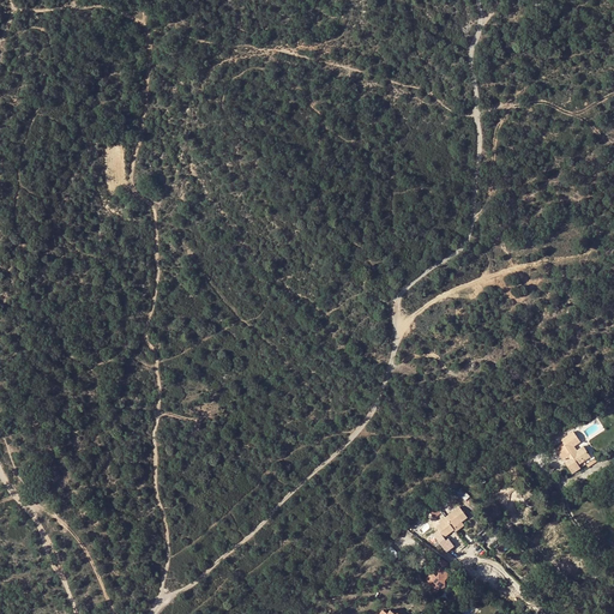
[(576,434),(575,432),(561,439),(564,441),(564,443),(576,434)]
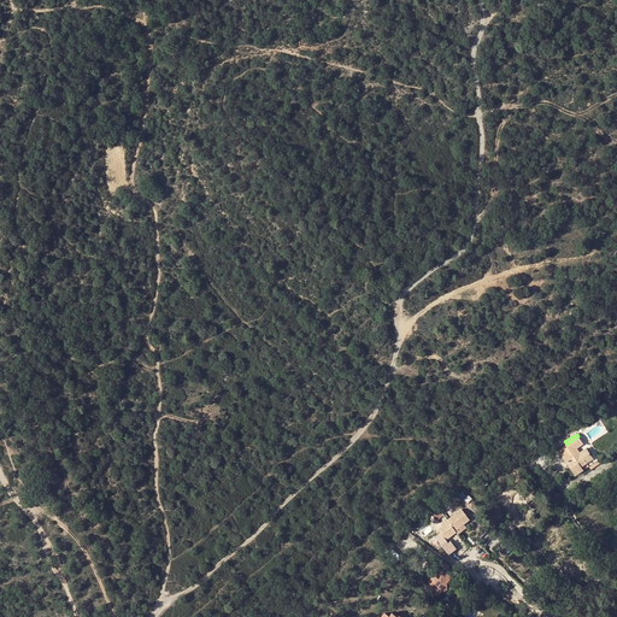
[(585,459),(592,454),(586,447),(581,451),(579,446),(583,442),(579,436),(566,445),(566,444),(564,445),(568,450),(562,454),(566,460),(571,458),(573,460),(569,463),(576,474),(583,469),(581,465),(586,462),(585,459)]
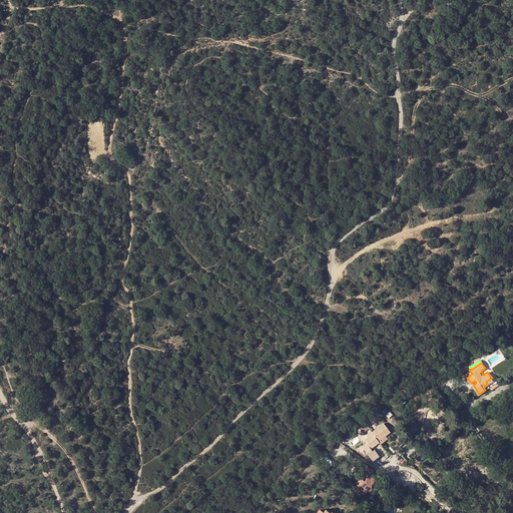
[(444,409),(441,405),(434,410),(437,414),(444,409)]
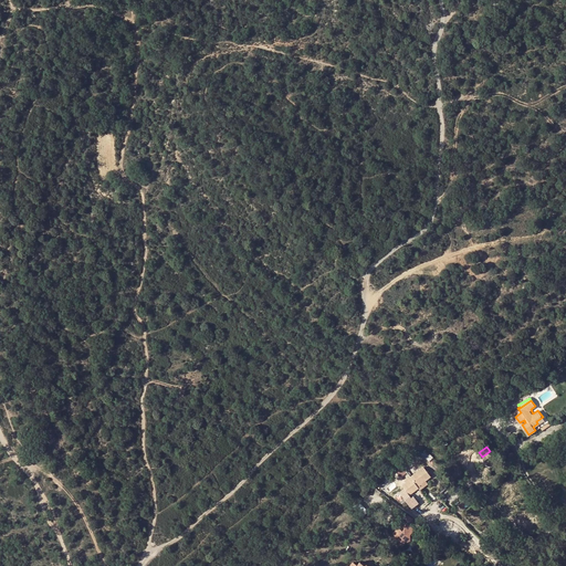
[(407,471),(404,465),(397,470),(401,475),(407,471)]
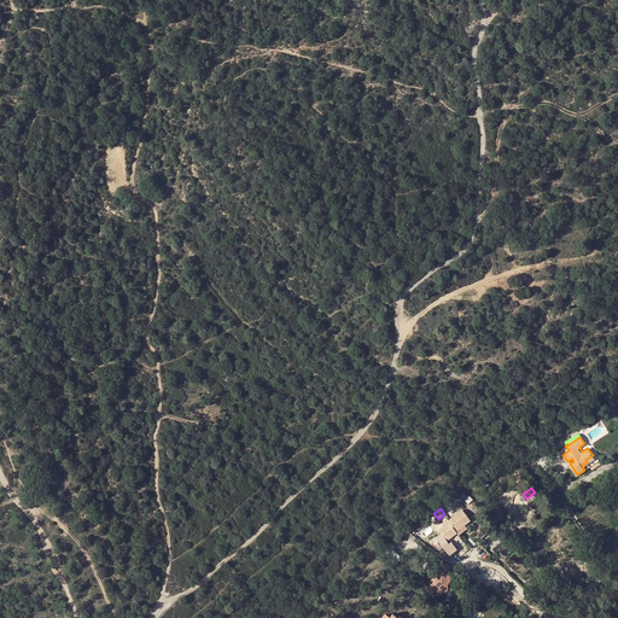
[(456,530),(465,523),(470,519),(462,508),(448,519),(449,522),(456,530)]
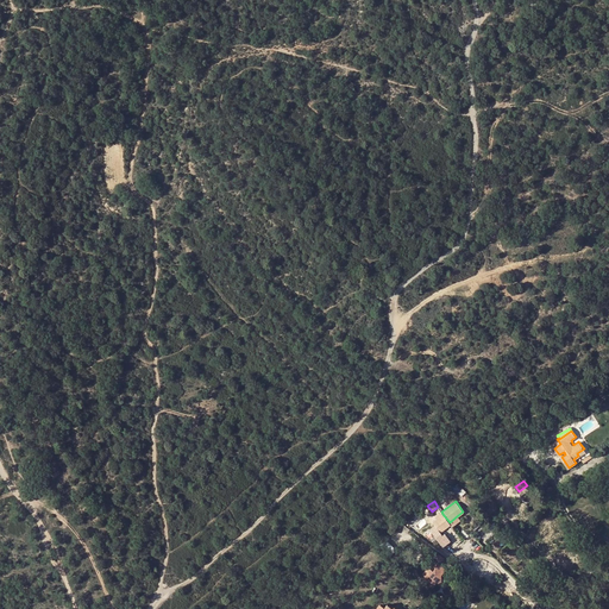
[(450,522),(443,514),(437,519),(433,521),(440,532),(451,523),(450,522)]
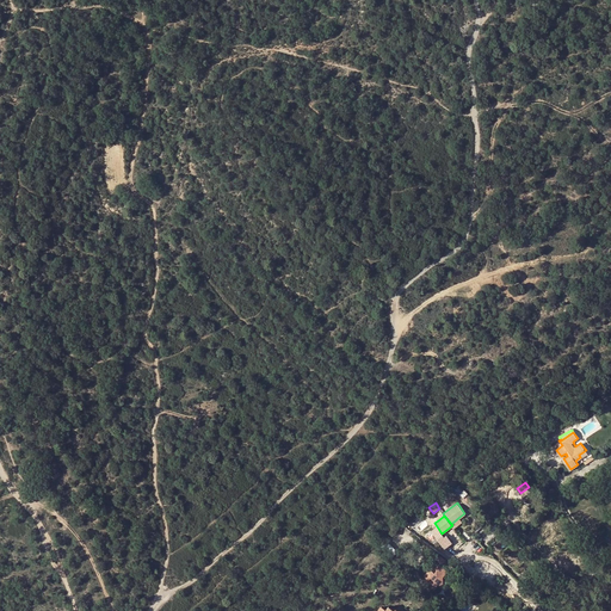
[(451,524),(452,525),(454,528),(463,522),(460,517),(451,524)]
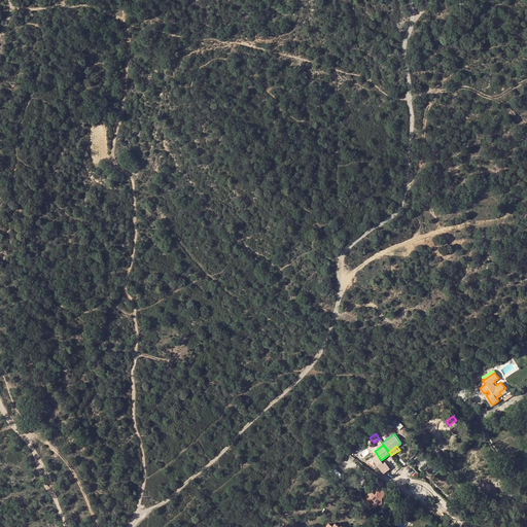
[(378,512),(383,506),(382,497),(386,492),(381,487),(375,493),(371,490),(366,495),(370,499),(372,497),(377,502),(373,506),(378,512)]
